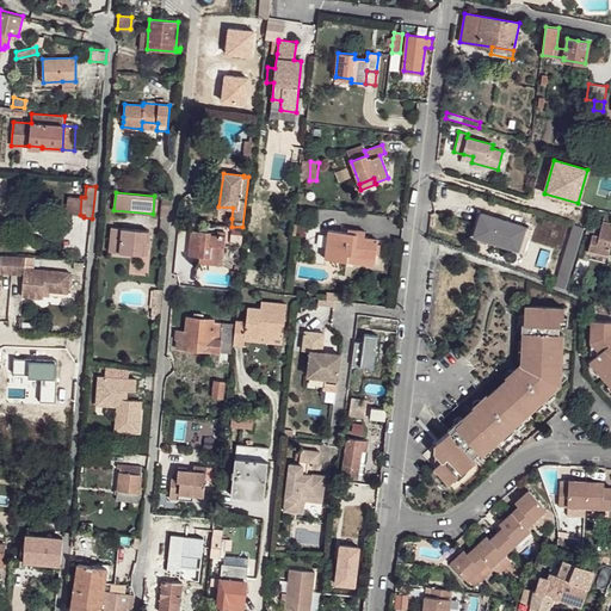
[(481,213),(477,224),(481,226),(477,238),(510,247),(518,252),(523,239),(526,227),(481,213)]
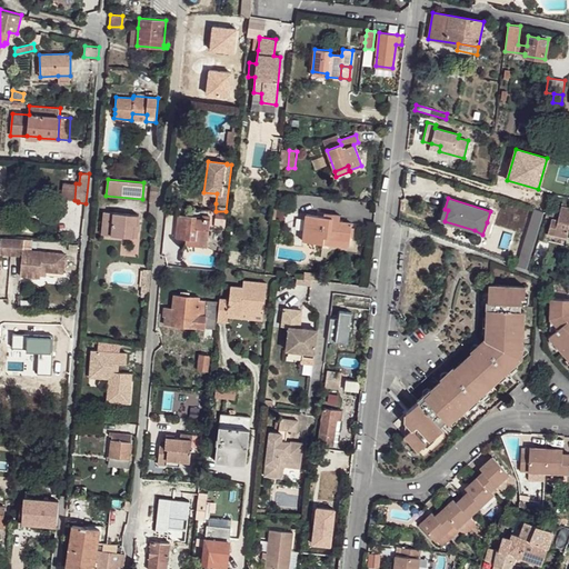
[(551,218),(548,233),(567,237),(568,228),(568,227),(568,207),(561,206),(559,212),(553,211),(548,209),(547,210),(546,217),(551,218)]
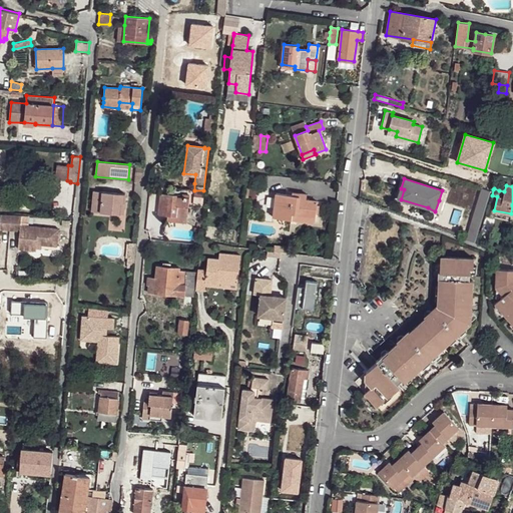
[(94,190),(92,211),(123,214),(125,193),(94,190)]
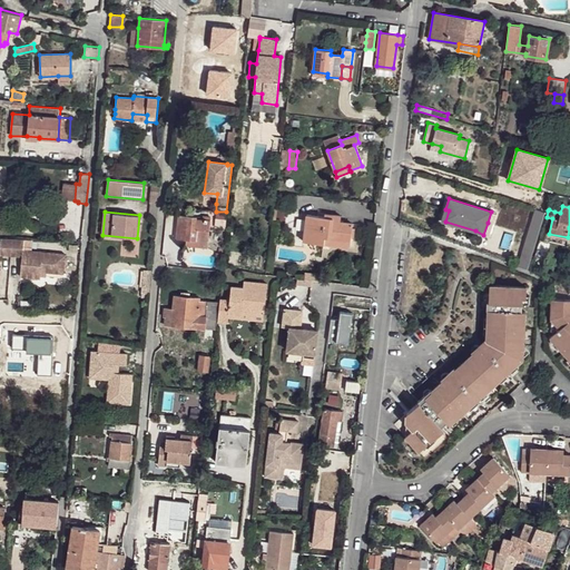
[(178,215),(176,238),(186,239),(196,239),(196,246),(207,247),(210,216),(203,216),(203,219),(197,219),(197,217),(178,215)]
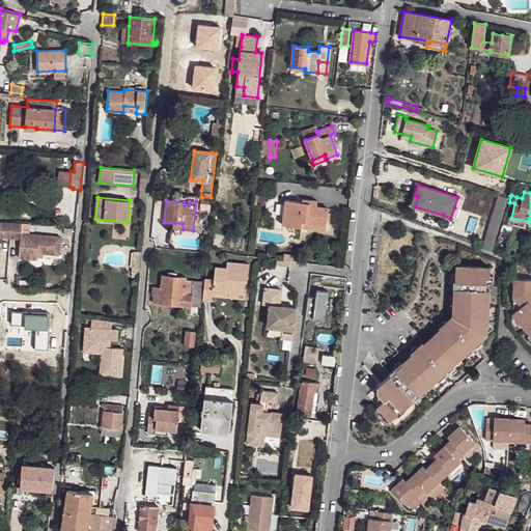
[(286,200),(282,225),(302,227),(302,221),(327,224),(329,207),(316,206),(317,201),(311,200),(311,203),(302,202),(286,200)]
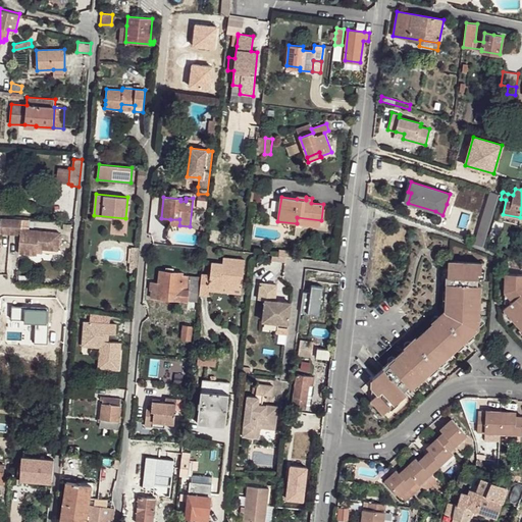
[(198,200),(197,208),(206,209),(207,201),(198,200)]
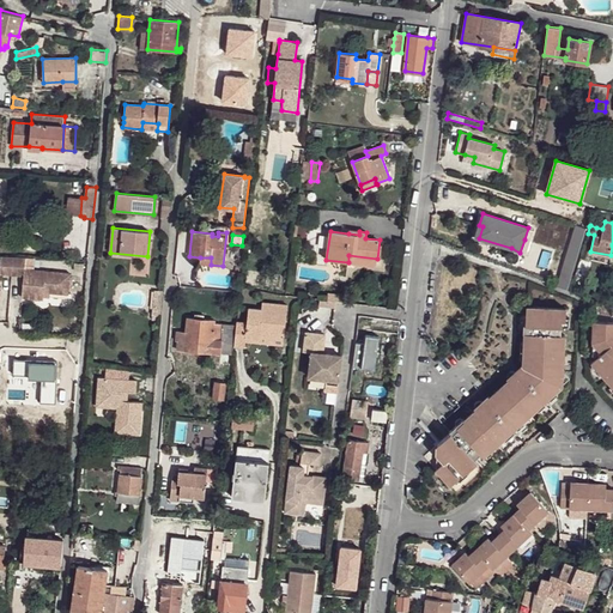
[(570,246),(560,275),(570,279),(580,249),(570,246)]
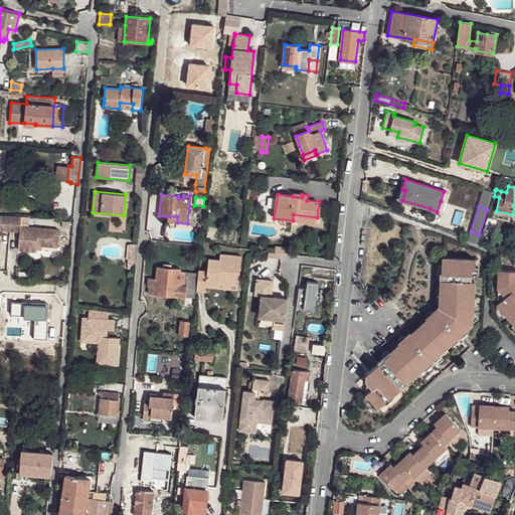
[(317,217),(293,214),(293,220),(316,223),(317,217)]
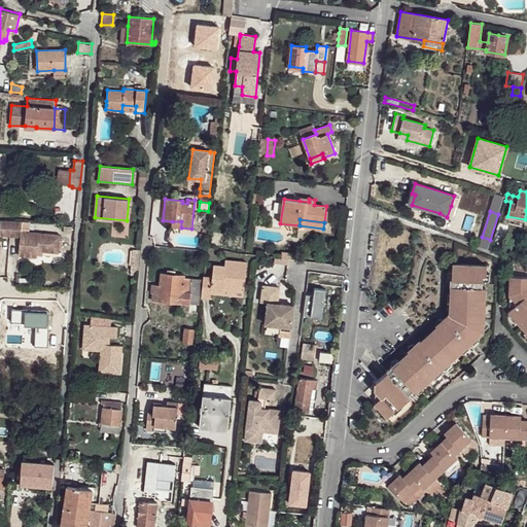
[(0,235),(9,237),(11,221),(1,220),(0,230),(0,235)]
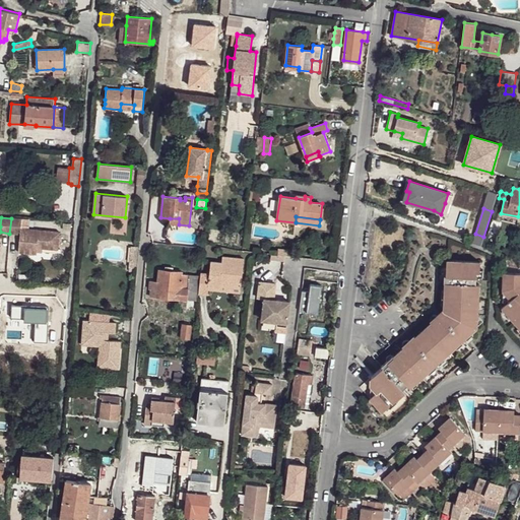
[(21,219),(11,218),(9,234),(19,235),(18,253),(37,254),(37,252),(37,248),(42,249),(58,251),(59,233),(20,230),(21,219)]
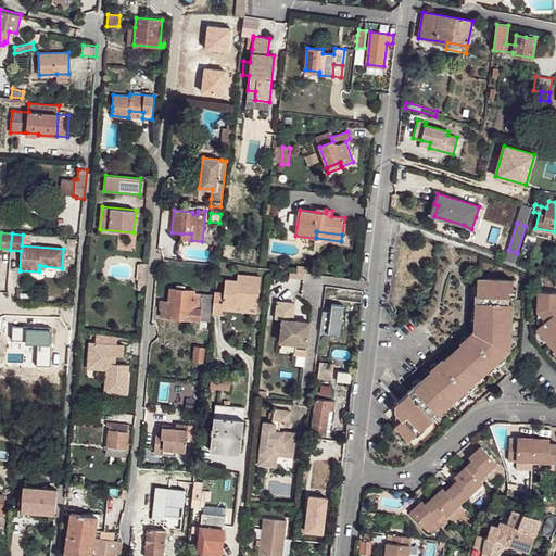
[(211,247),(209,260),(216,261),(218,248),(211,247)]
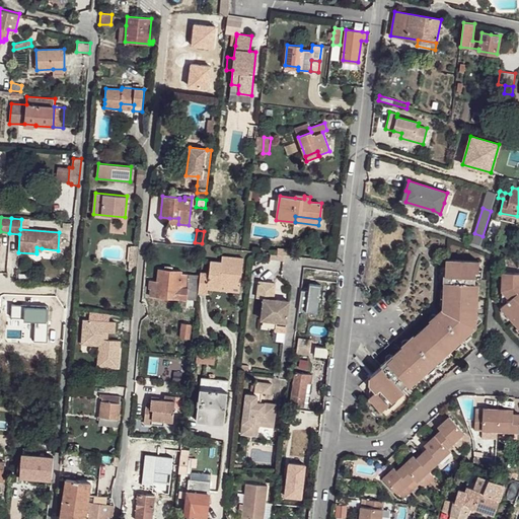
[(201,272),(198,293),(207,294),(208,289),(208,285),(219,287),(220,284),(240,286),(243,258),(222,255),(221,262),(210,261),(209,273),(201,272)]
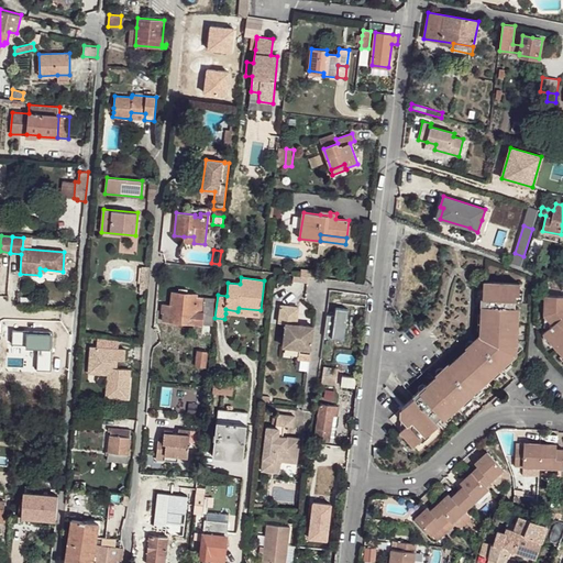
[(414,445),(420,440),(421,439),(420,437),(423,433),(426,435),(428,433),(438,423),(435,421),(441,416),(445,412),(448,416),(450,414),(462,403),(479,386),(493,375),(510,360),(523,348),(517,340),(519,307),(515,307),(516,300),(516,294),(519,294),(519,291),(520,284),(483,282),(483,288),(482,288),(482,289),(481,289),(479,290),(478,290),(478,291),(478,293),(478,294),(478,295),(478,296),(479,297),(482,297),(481,305),(482,305),(482,315),(481,329),(481,334),(472,342),(470,341),(466,342),(465,343),(465,345),(466,348),(466,349),(450,364),(449,363),(441,370),(440,368),(438,368),(435,370),(434,372),(434,374),(437,376),(427,385),(426,384),(414,396),(411,395),(409,396),(408,397),(407,399),(408,401),(401,407),(401,417),(408,423),(400,431),(414,445)]
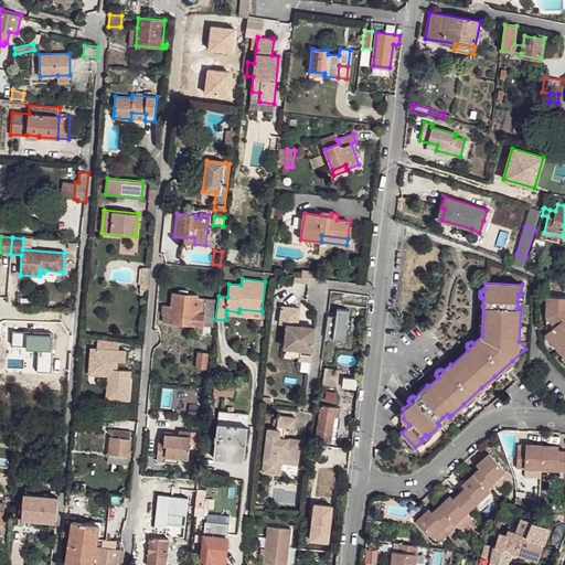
[(164,313),(163,321),(203,326),(204,326),(212,327),(215,299),(198,298),(199,295),(188,295),(188,290),(180,289),(179,294),(173,292),(172,306),(163,305),(162,315),(164,313)]
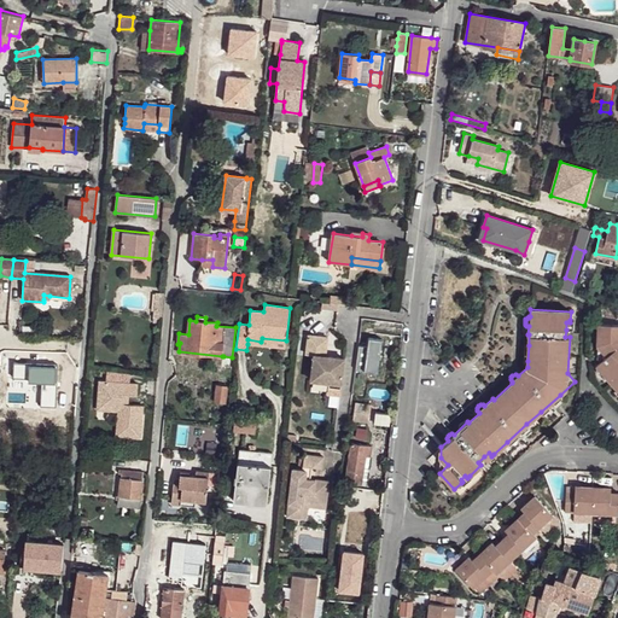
[(617,325),(598,324),(596,345),(606,356),(600,361),(599,362),(606,371),(602,373),(605,375),(617,390),(617,325)]
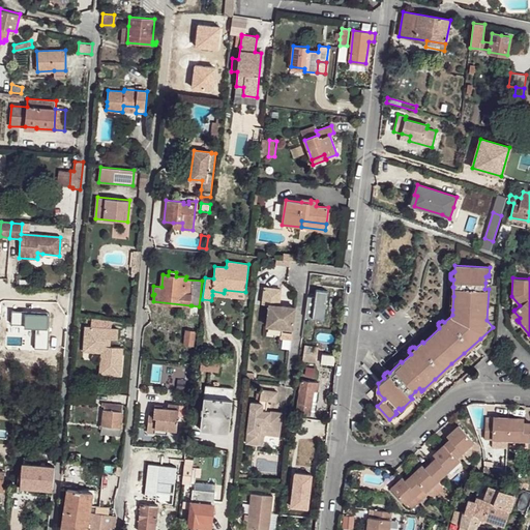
[(269,303),(267,326),(282,328),(293,329),(296,307),(278,305),(281,289),(265,287),(263,302),(269,303)]
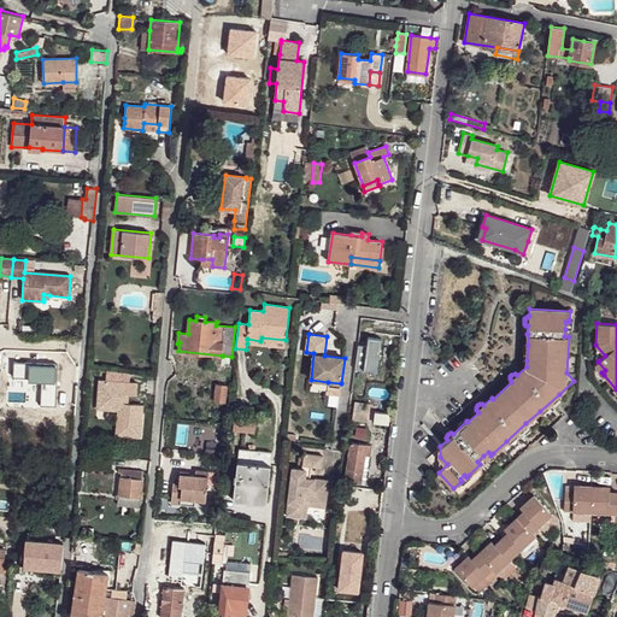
[(247,339),(247,344),(285,348),(286,340),(262,338),(260,341),(247,339)]
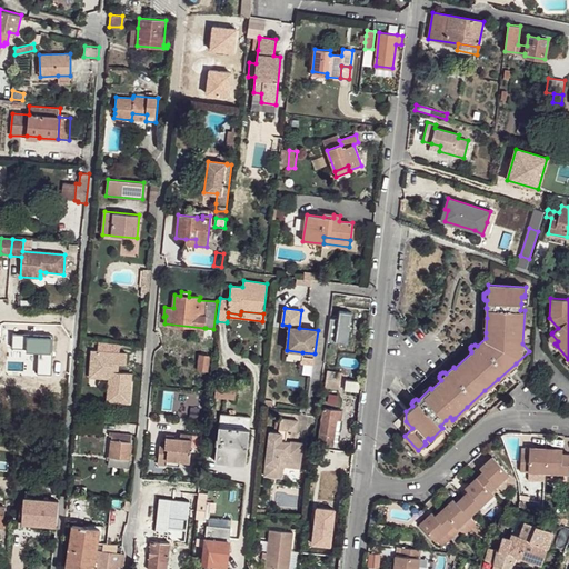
[(550,330),(552,332),(558,328),(549,318),(550,330)]
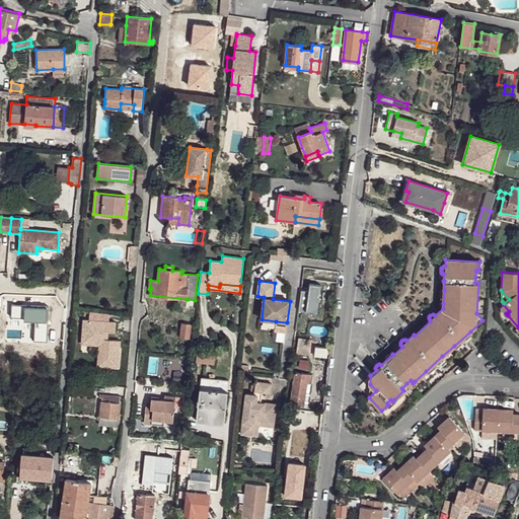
[(506,316),(508,315),(506,313),(509,311),(503,304),(500,307),(501,308),(501,311),(506,316)]
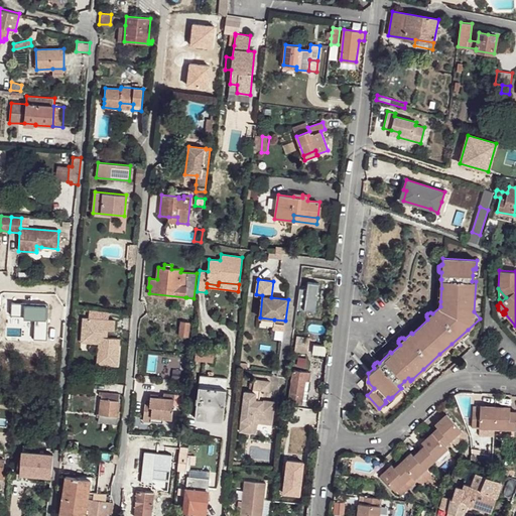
[(90,309),(89,318),(108,319),(109,311),(90,309)]
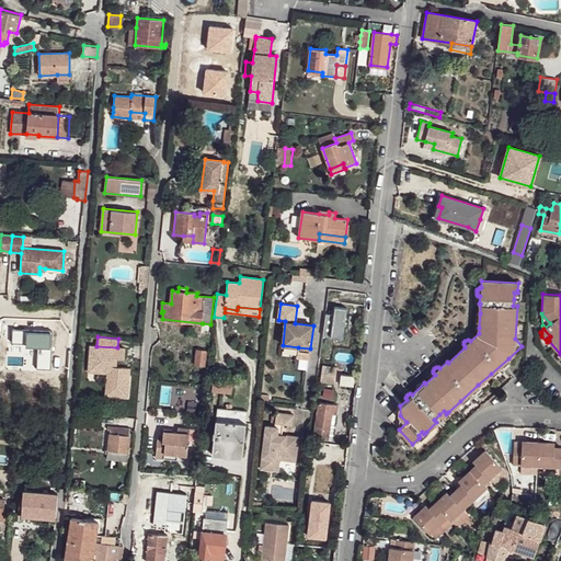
[(107,374),(105,396),(127,398),(130,368),(117,367),(112,367),(113,358),(117,358),(125,359),(125,348),(117,347),(96,346),(90,345),(89,365),(100,366),(100,373),(107,374)]
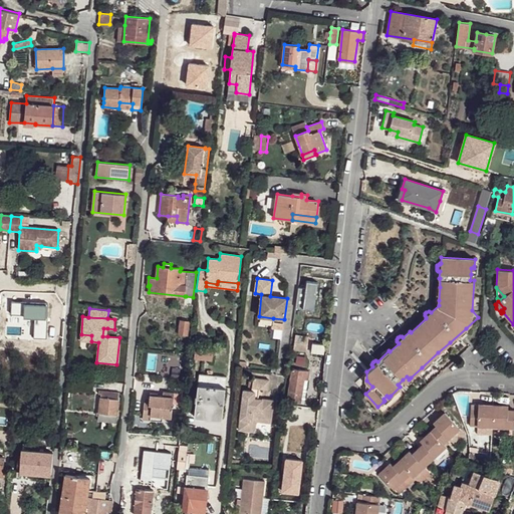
[(284,319),(273,318),(272,327),(282,329),(284,319)]
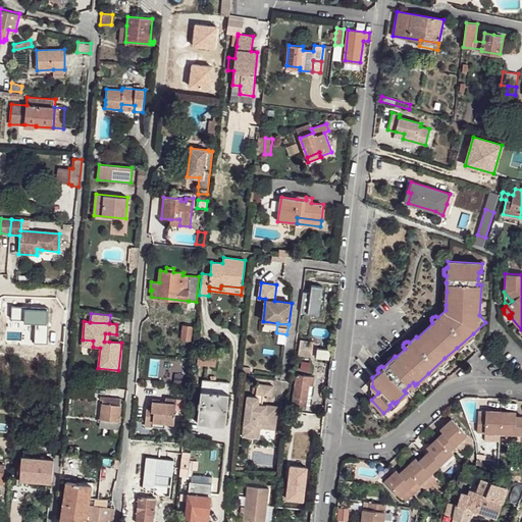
[(184,325),(181,338),(191,341),(193,326),(184,325)]
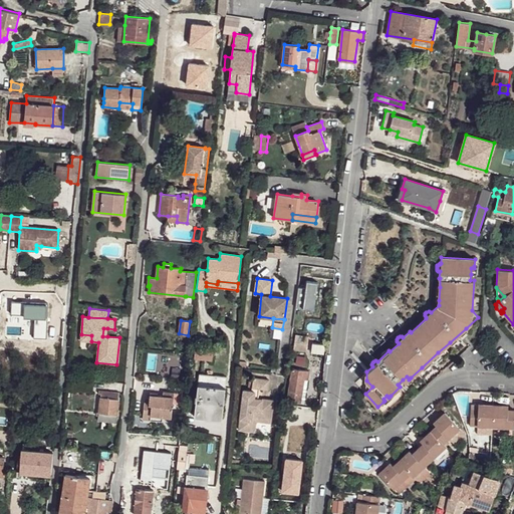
[(450,342),(452,344),(468,330),(466,328),(450,342)]
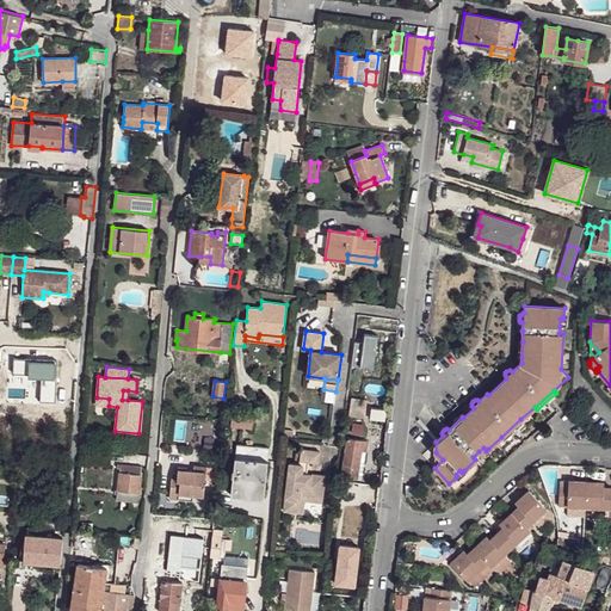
[(365,400),(351,399),(349,417),(363,418),(365,400)]
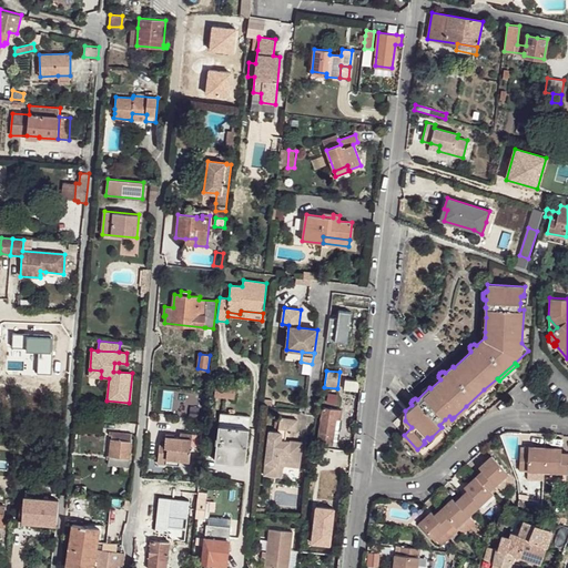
[(358,382),(344,379),(343,391),(356,392),(358,382)]
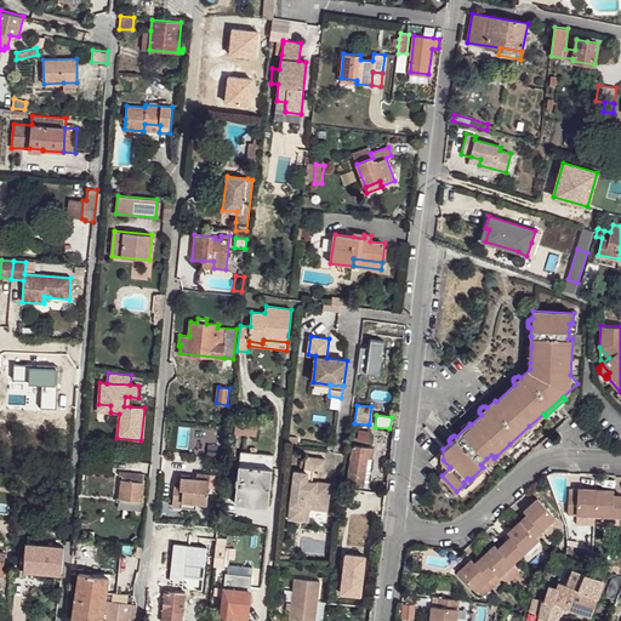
[(237,417),(235,434),(256,436),(257,419),(237,417)]
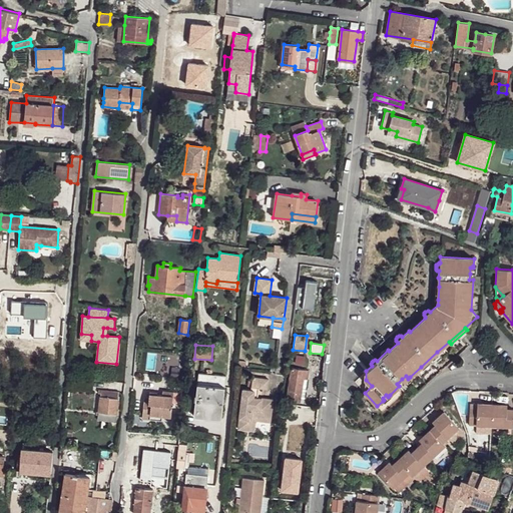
[(421,367),(423,369),(439,354),(437,352),(421,367)]
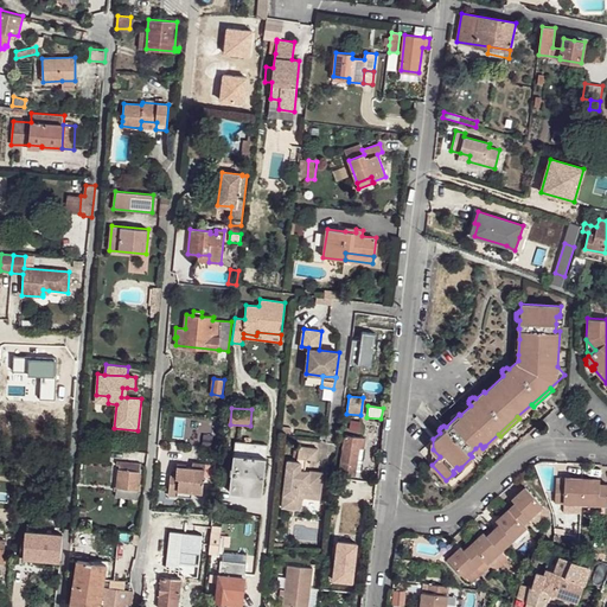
[(345,435),(339,474),(356,477),(360,448),(363,448),(364,448),(366,439),(345,435)]
